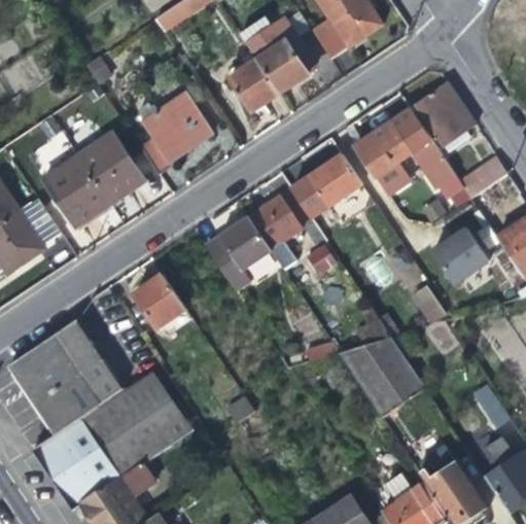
[(184,0),(159,18),(169,33),(217,0),(184,0)]
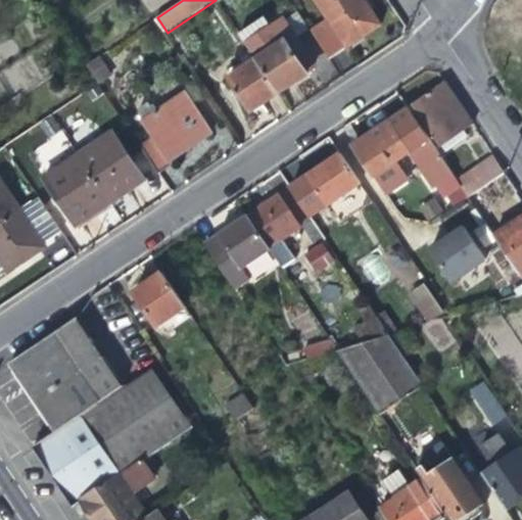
[(320,0),(349,45),(381,24),(366,0),(320,0)]
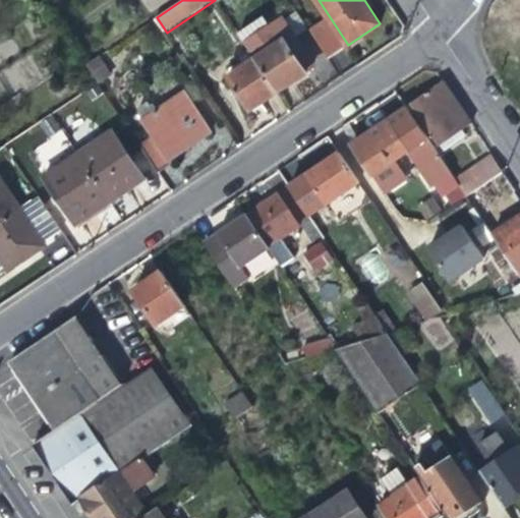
[(245,42),(255,57),(280,93),(302,77),(311,71),(309,68),(316,63),(307,49),(309,48),(286,13),(274,21),(274,22),(245,42)]
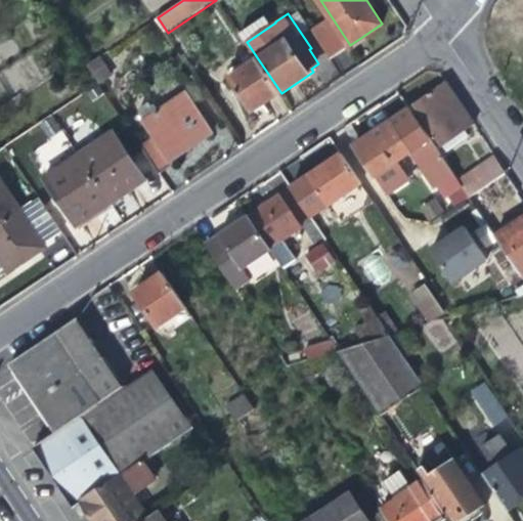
[(100,56),(88,64),(99,82),(100,83),(113,75),(100,56)]
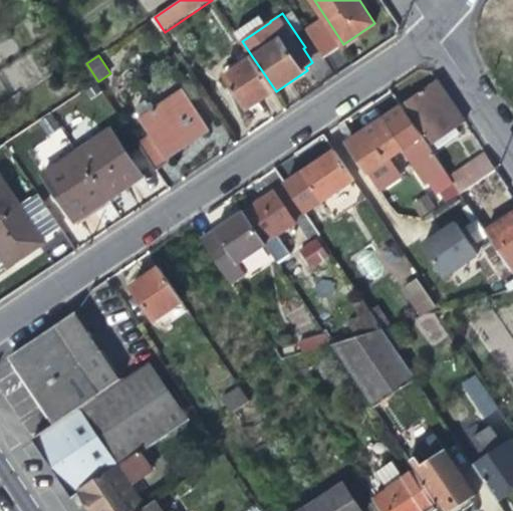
[(262,100),(276,91),(252,56),(223,75),(247,110),(262,100)]
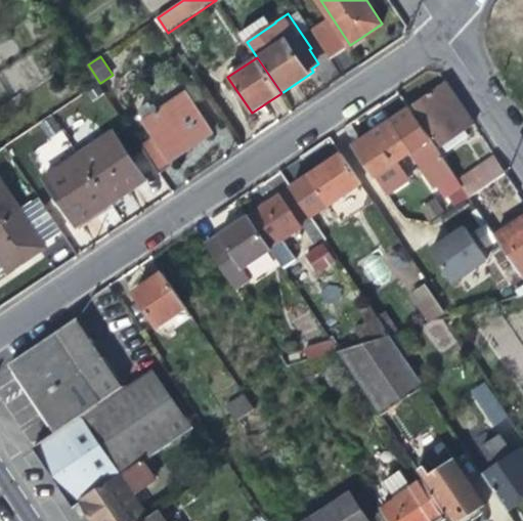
[(441,144),(473,123),(462,104),(445,81),(413,102),(441,144)]
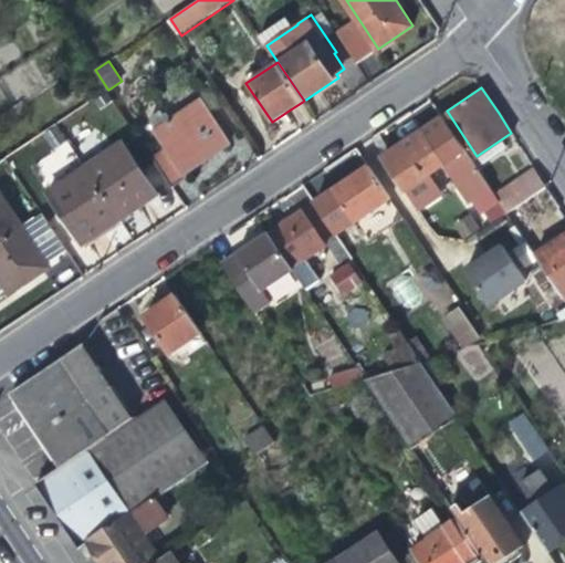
[(140,138),(171,185),(184,176),(178,168),(194,158),(205,150),(209,158),(231,144),(200,98),(173,117),(166,106),(147,120),(154,129),(140,138)]
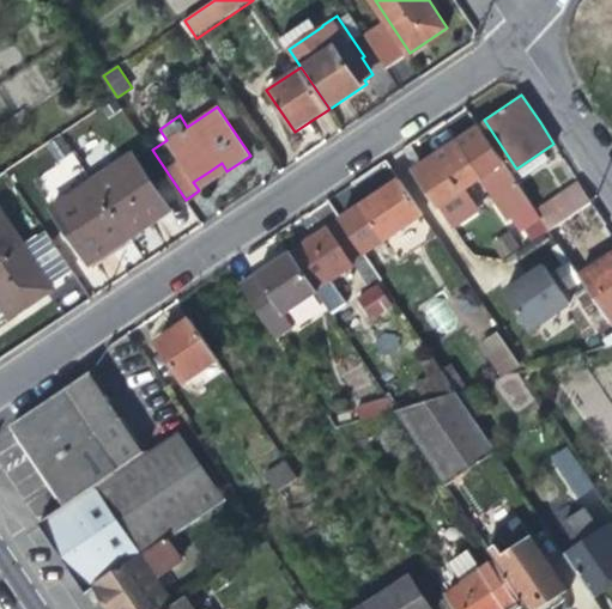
[(522,226),(539,217),(533,208),(478,125),(444,147),(413,168),(437,205),(480,177),(497,190),(522,226)]
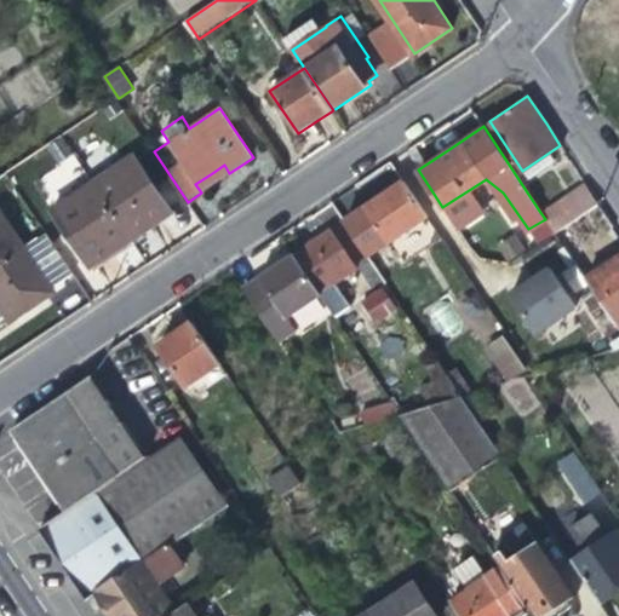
[(135,156),(95,184),(131,237),(152,223),(171,211),(135,156)]
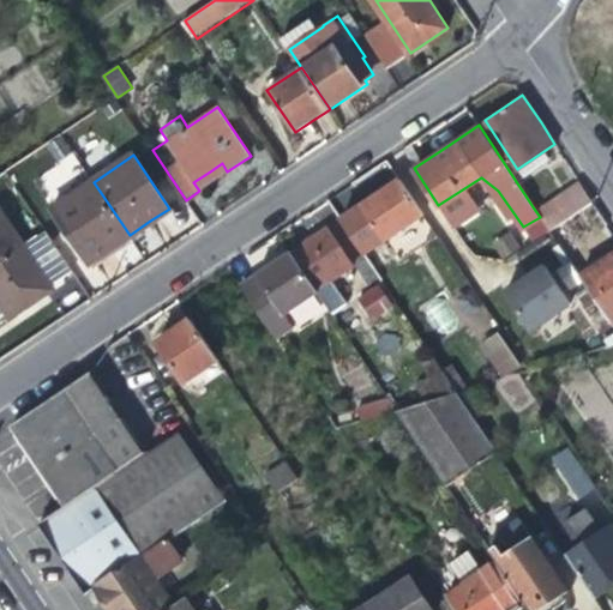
[(421,213),(398,179),(377,193),(356,206),(379,241),(421,213)]
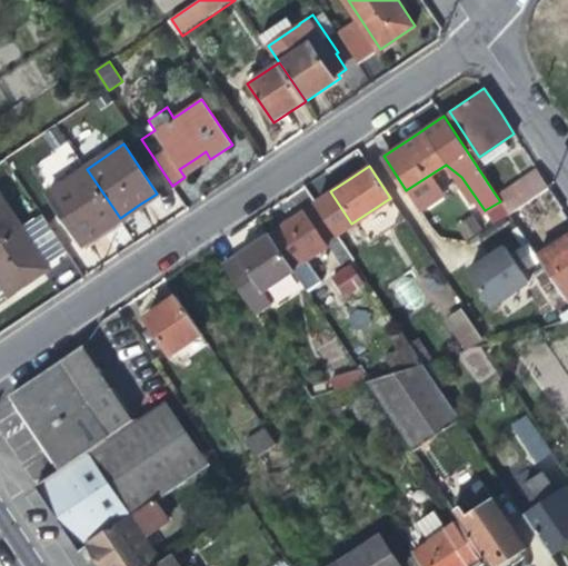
[(536,166),(495,194),(500,201),(508,212),(548,185),(536,166)]
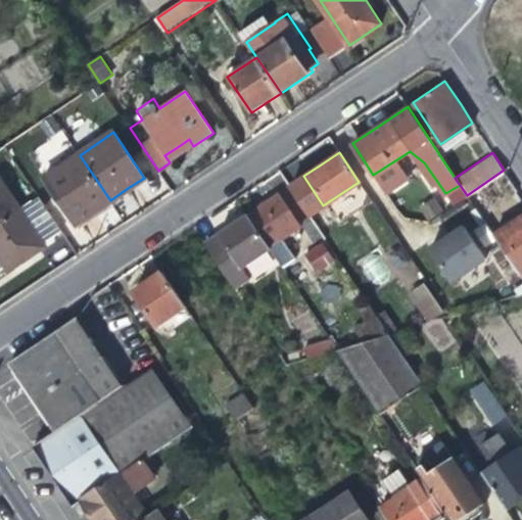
[(95,210),(110,200),(80,155),(47,178),(77,223),(95,210)]
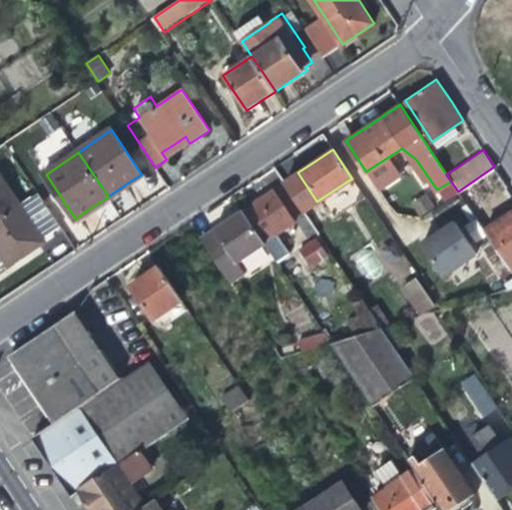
[(0,252),(8,265),(44,239),(41,234),(59,222),(37,189),(19,201),(0,172),(0,252)]
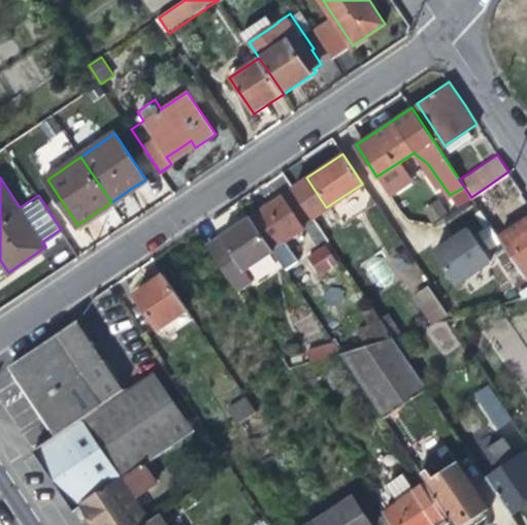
[(267,203),(249,217),(269,249),(302,227),(308,236),(319,229),(291,188),(267,203)]
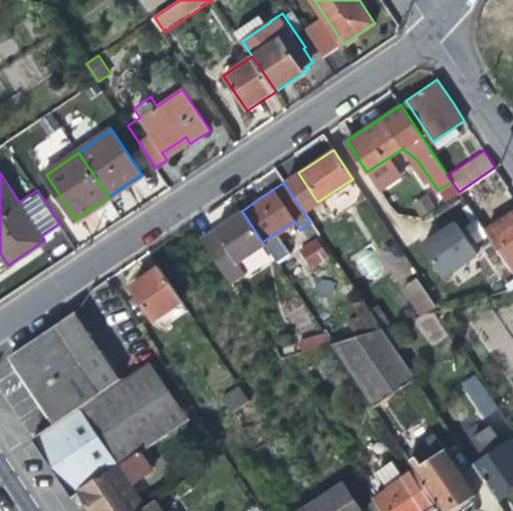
[(421,213),(436,204),(428,191),(414,199),(421,213)]
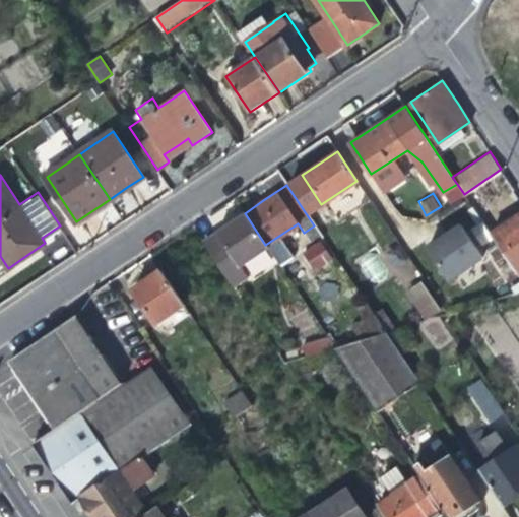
[(518,209),(489,231),(518,275),(518,209)]
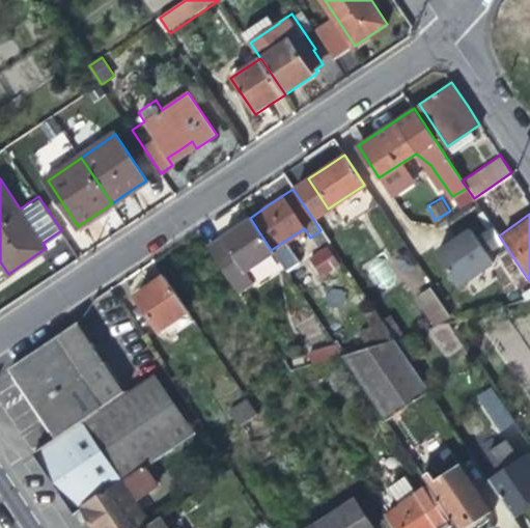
[(271,250),(250,218),(232,229),(206,248),(227,279),(239,297),(254,286),(243,270),(271,250)]
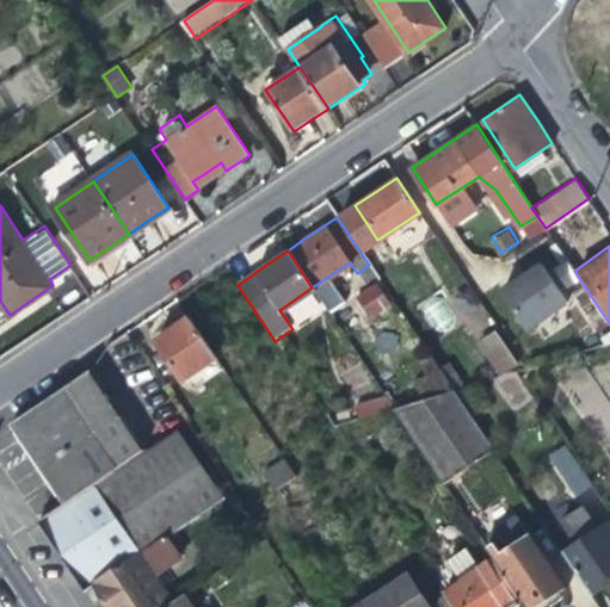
[(522,276),(500,289),(525,327),(565,301),(541,264),(522,276)]
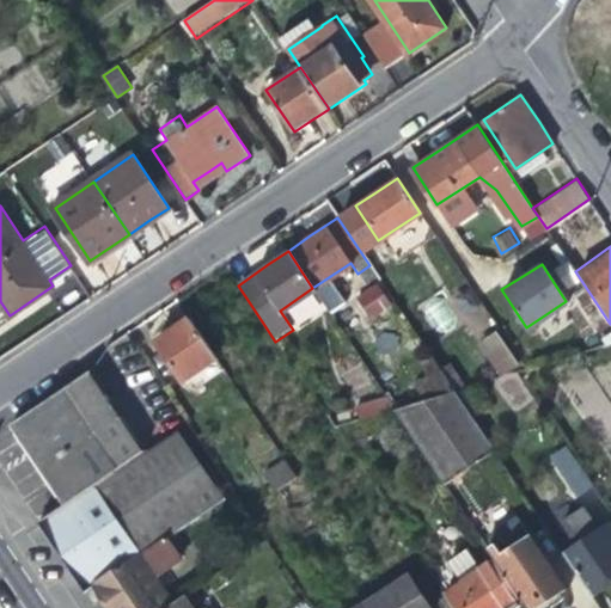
[(356,292),(370,317),(395,304),(380,278),(356,292)]
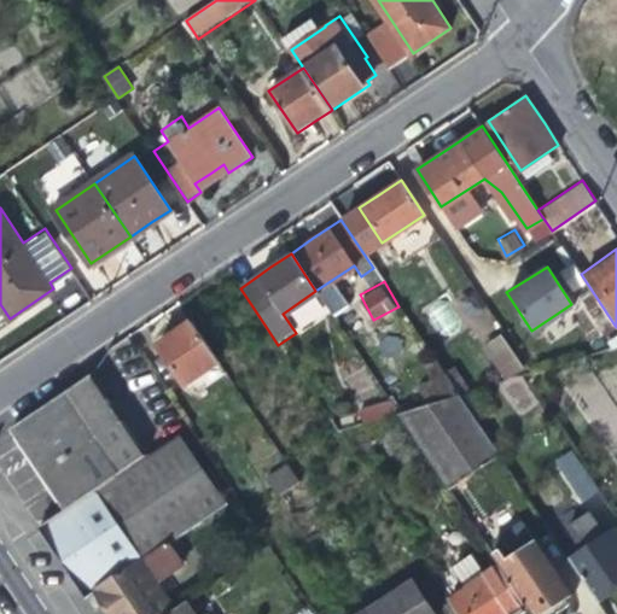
[(482,335),(499,322),(475,288),(457,302),(482,335)]
